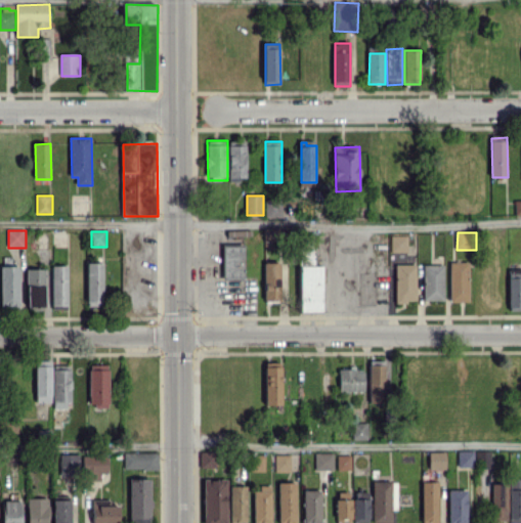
[(409,236),(393,236),(393,253),(409,253),(409,236)]
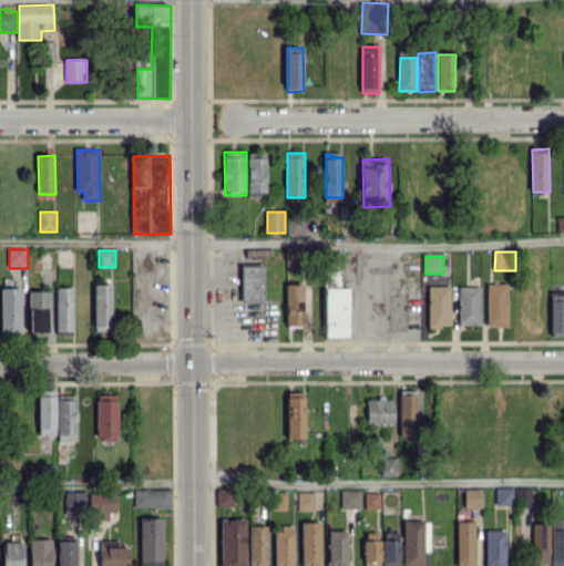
[(243,302),(266,302),(266,265),(243,265),(243,302)]
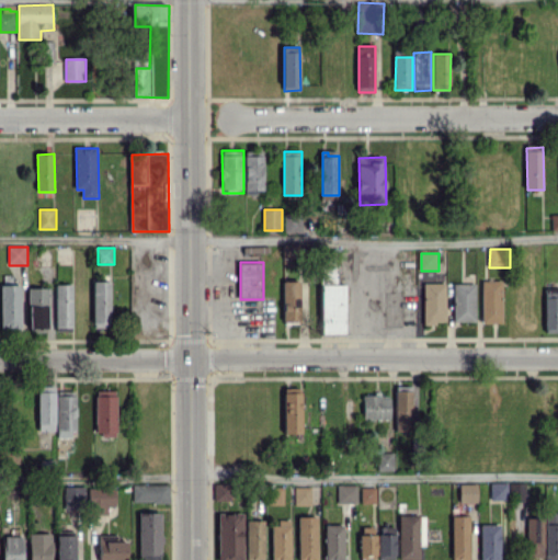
[(346,285),(339,286),(339,262),(322,262),(323,335),(348,335),(346,285)]
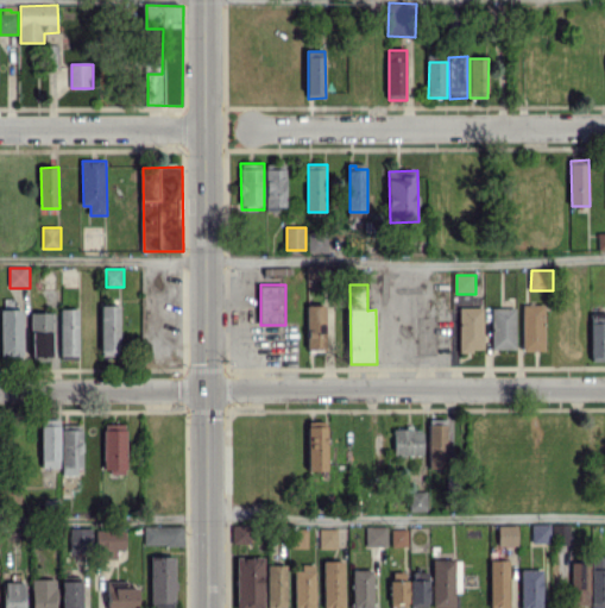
[(546,305),(524,306),(524,351),(547,351),(546,305)]
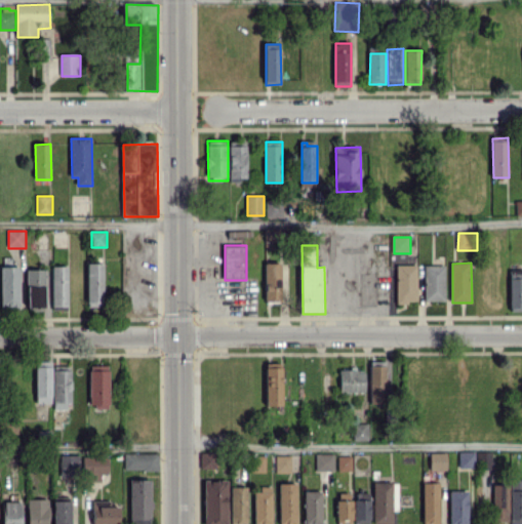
[(105,265),(88,265),(89,307),(105,307),(105,265)]
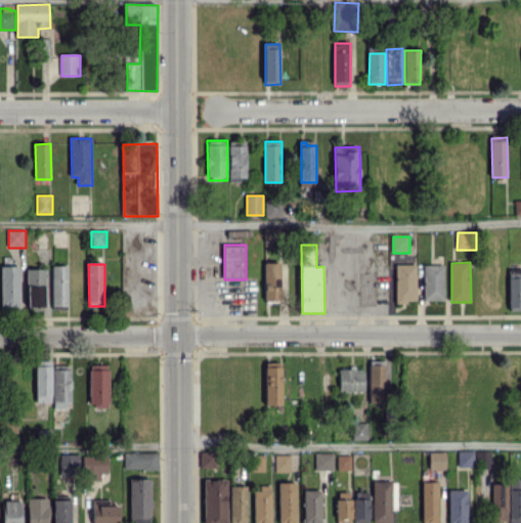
[(418,265),(397,265),(397,302),(417,302),(418,265)]
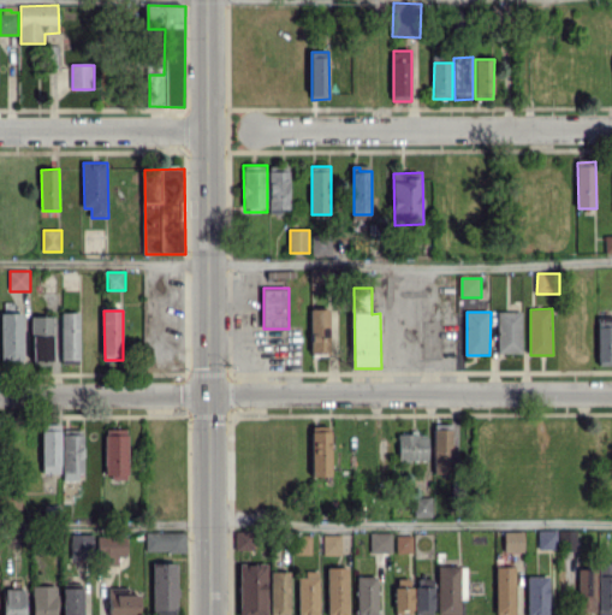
[(4,361),(25,361),(25,313),(3,314),(4,361)]
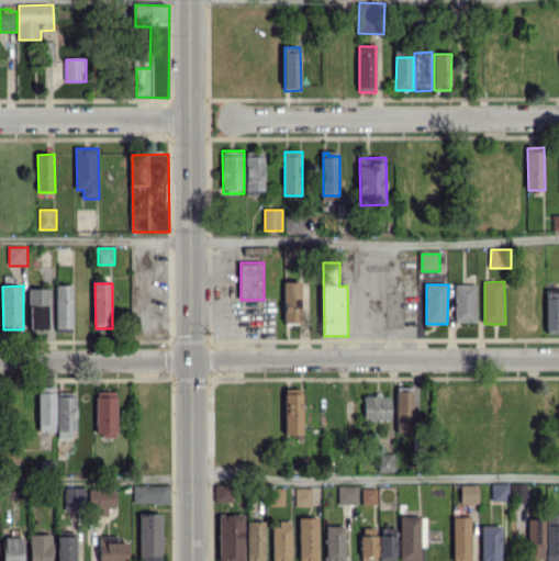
[(74,332),(75,285),(58,285),(57,332),(74,332)]
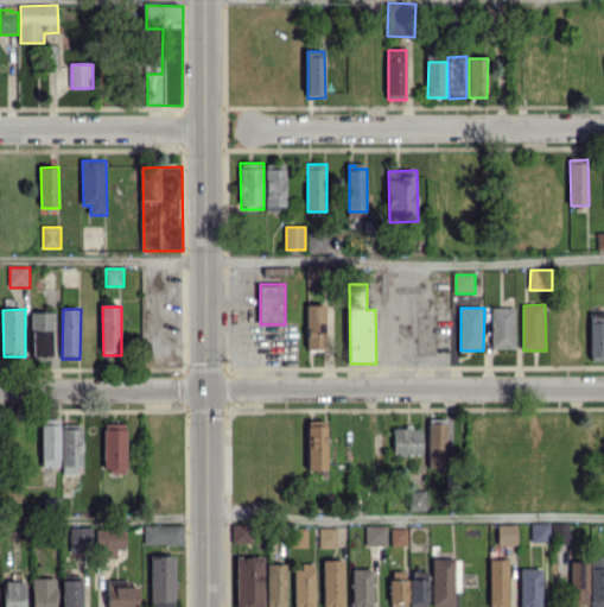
[(516,309),(491,309),(493,349),(516,349),(516,309)]
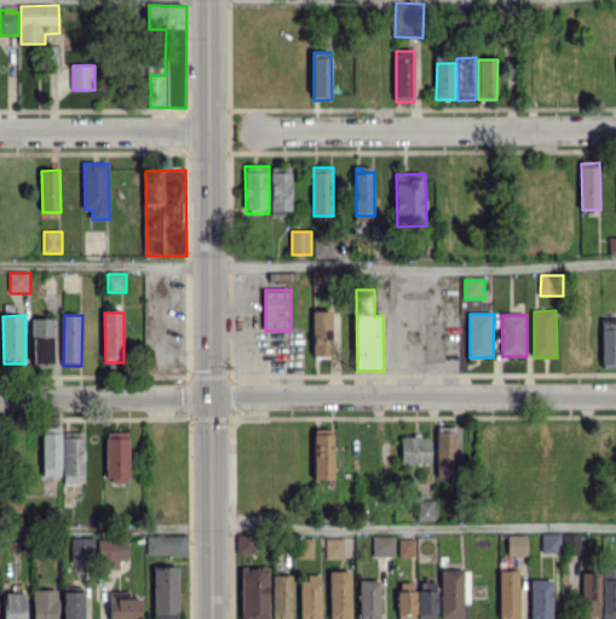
[(55,365),(56,320),(34,319),(34,365),(55,365)]
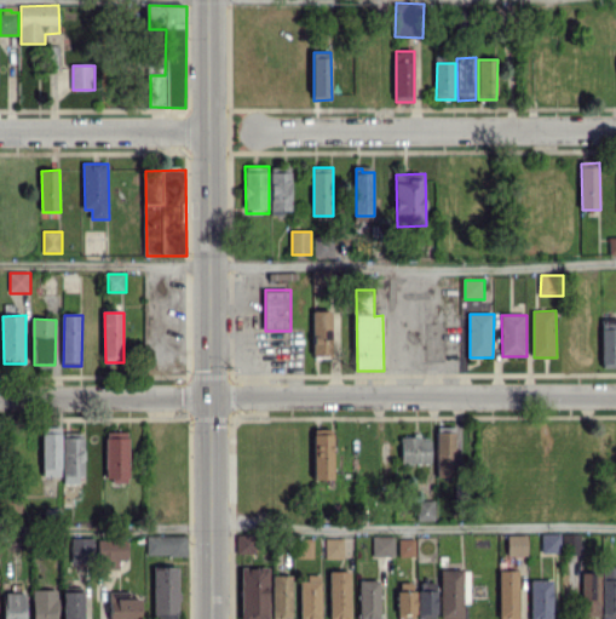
[(615,320),(603,320),(604,368),(615,367),(615,320)]
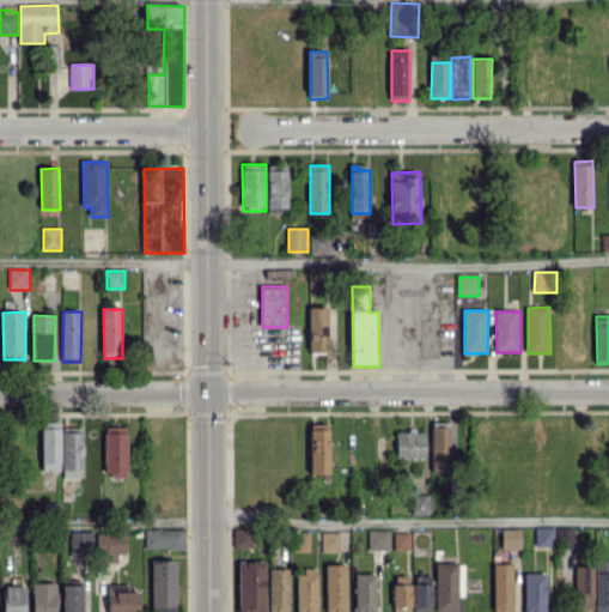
[(43,472),(62,472),(62,423),(43,423),(43,472)]
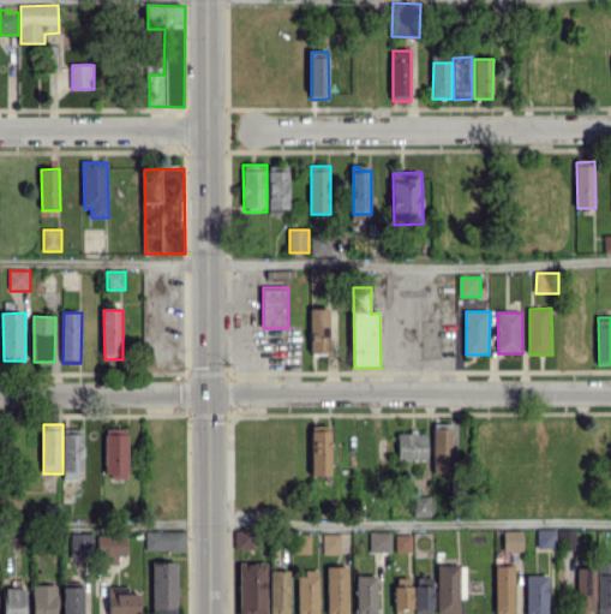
[(313,476),(333,476),(331,427),(312,427),(313,476)]
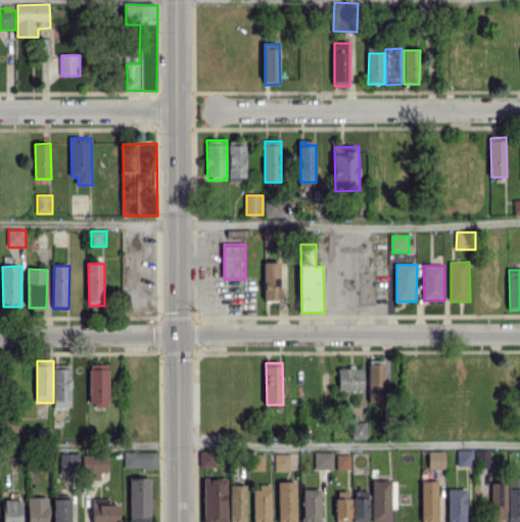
[(71,409),(72,366),(55,365),(54,409),(71,409)]
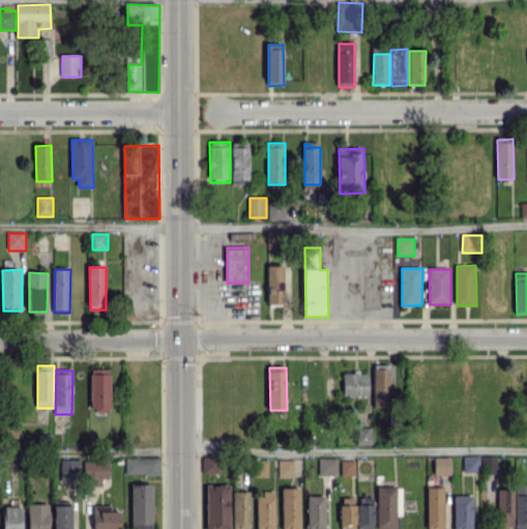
[(92,412),(112,412),(112,370),(92,370),(92,412)]
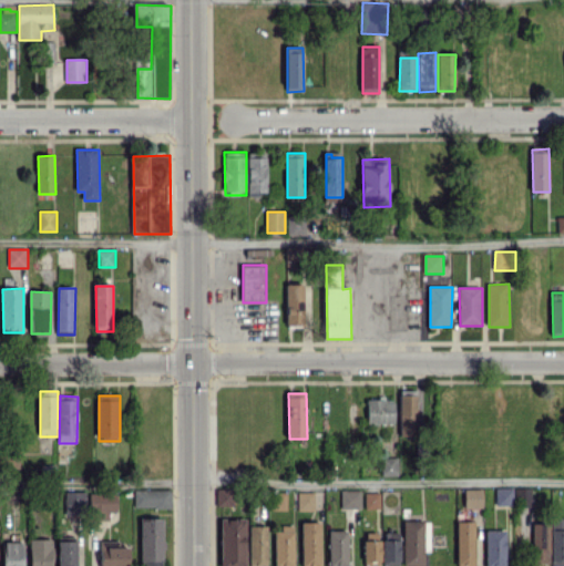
[(401,395),(402,436),(419,436),(418,395),(401,395)]
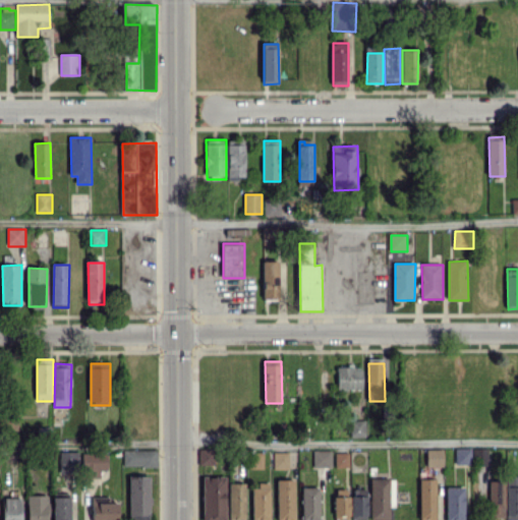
[(363,368),(339,367),(338,390),(363,390),(363,368)]
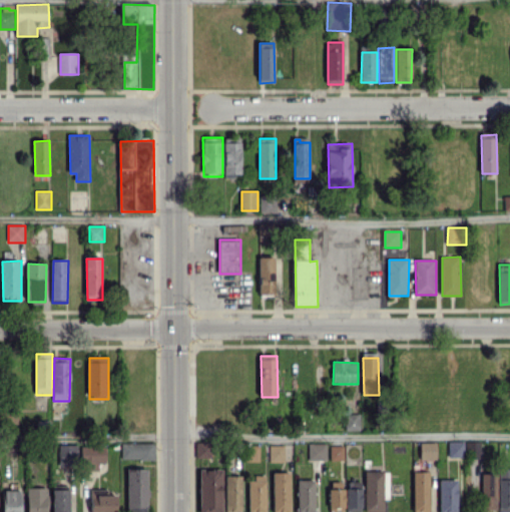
[(362,415),(347,415),(347,431),(361,431),(362,415)]
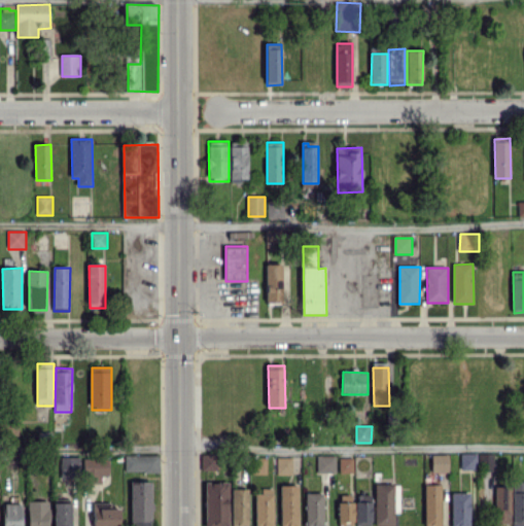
[(495,454),(462,455),(462,470),(495,469),(495,454)]
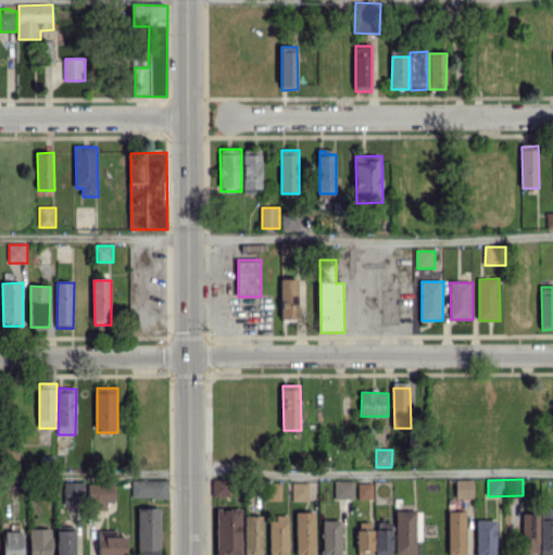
[(168,480),(133,481),(134,499),(170,499),(168,480)]
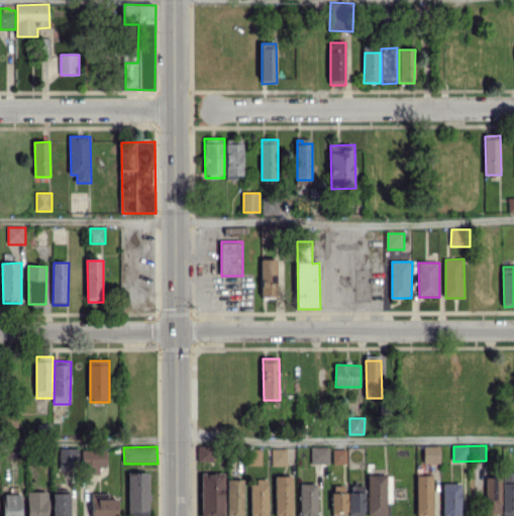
[(213,446),(199,446),(199,462),(214,461),(213,446)]
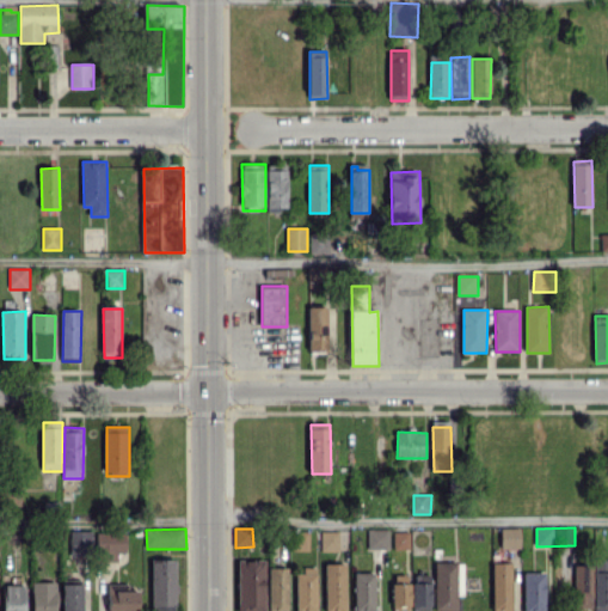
[(503,549),(522,548),(521,529),(502,530),(503,549)]
